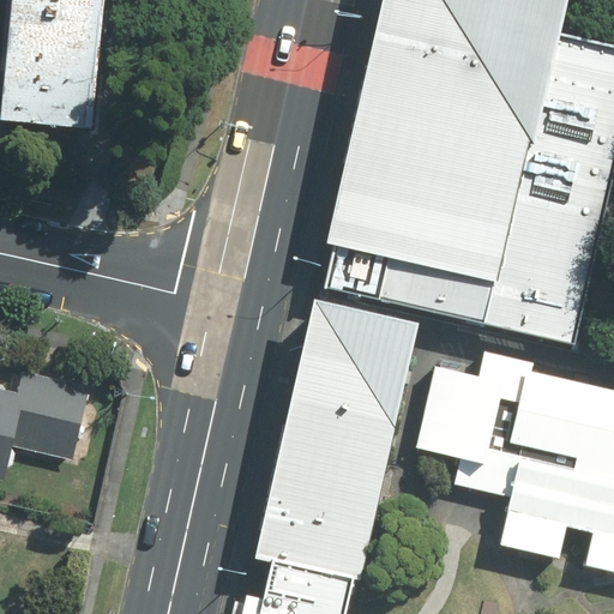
[(109,0),(12,0),(2,124),(98,132),(109,0)]
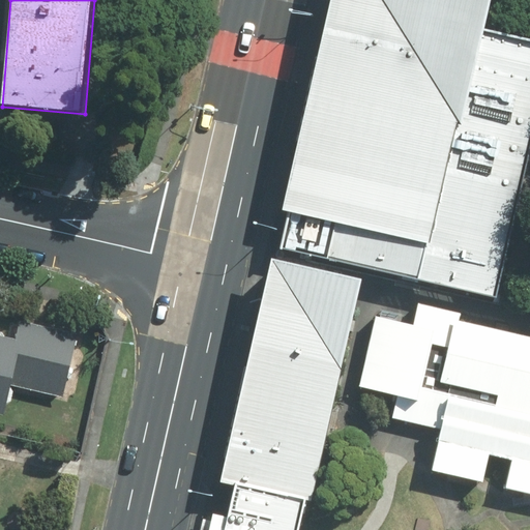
[(487,0),(328,0),(283,206),(289,208),(280,246),(497,295),(529,146),(529,38),(480,28),(487,0)]
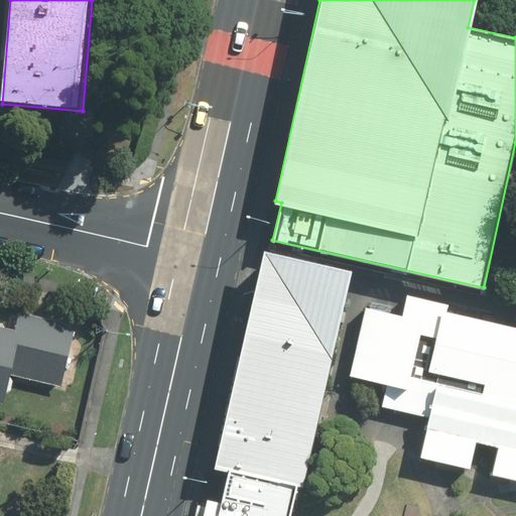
[(258,246),(201,515),(293,515),(350,265),(258,246)]
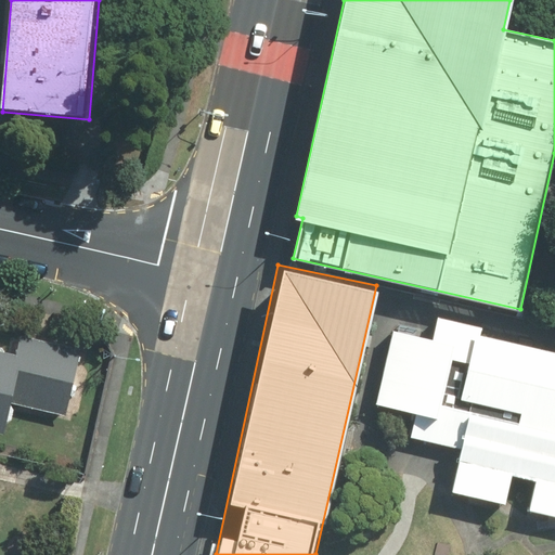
[(478,328),(440,320),(436,339),(392,330),(376,403),(417,412),(411,438),(463,449),(453,492),(554,514),(554,352),(476,335),(478,328)]
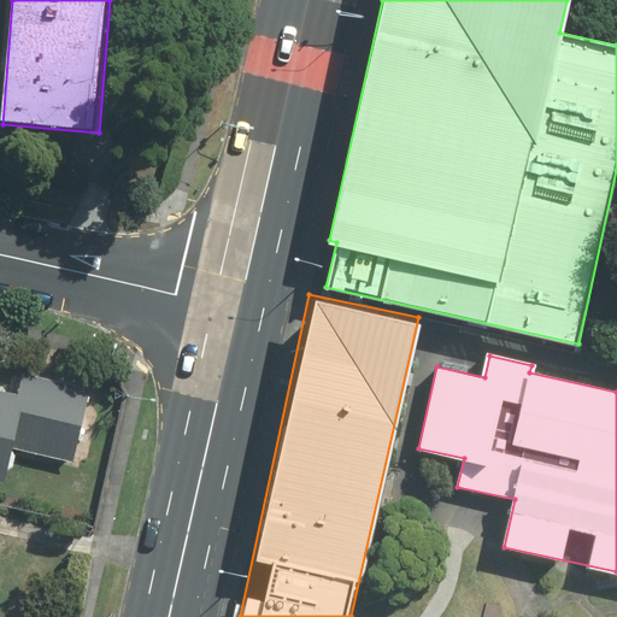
[(0,481),(6,482),(13,450),(77,464),(95,383),(19,366),(15,391),(0,387),(0,481)]
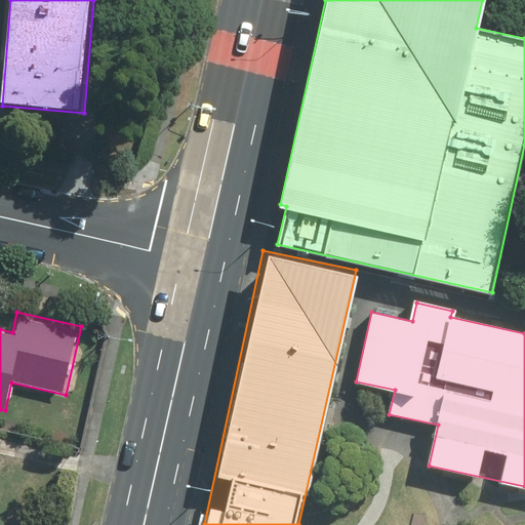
All buildings are outlined.
